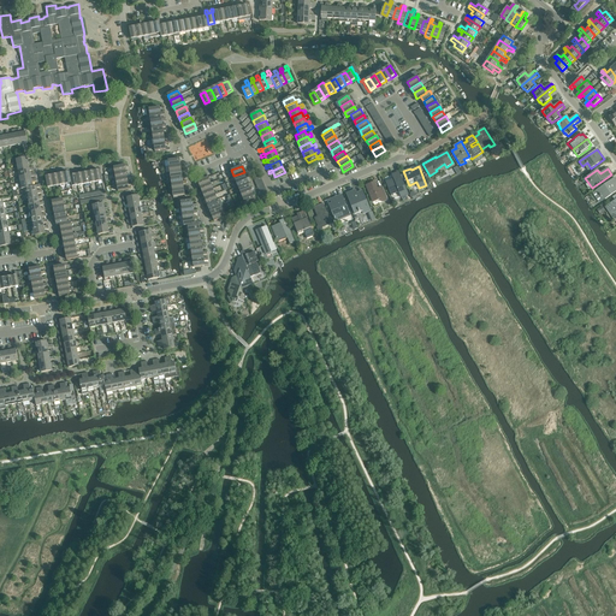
[(234,176),(236,182),(247,177),(244,172),(234,176)]
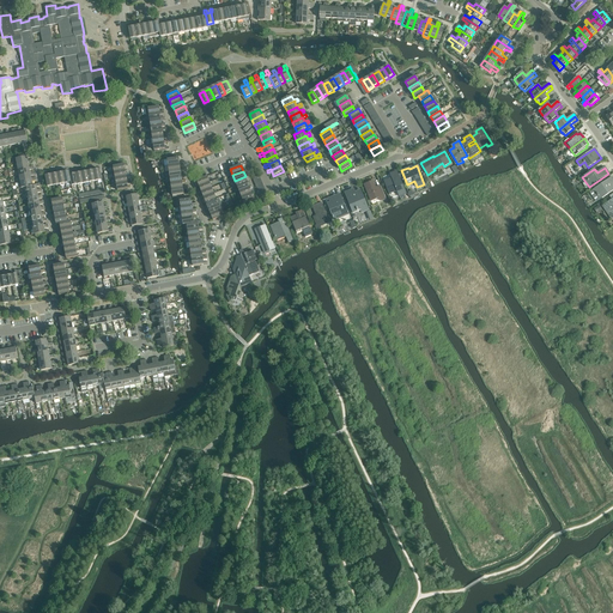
[(396,171),(390,174),(392,178),(384,181),(389,194),(396,190),(399,196),(406,194),(396,171)]
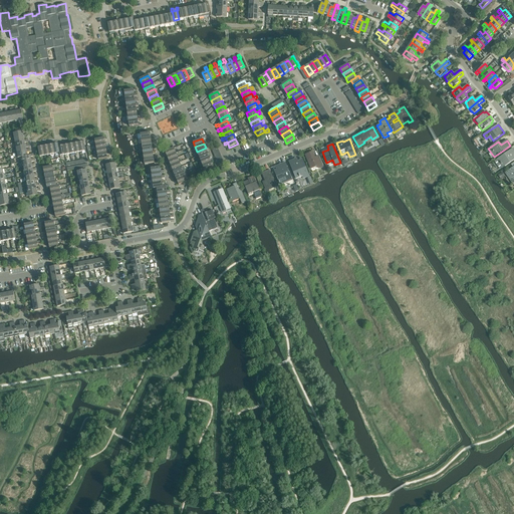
[(197,152),(199,156),(208,153),(206,148),(197,152)]
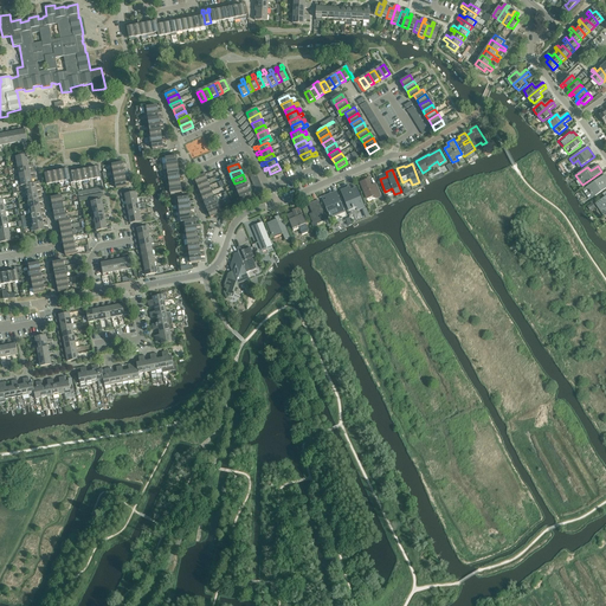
[(194,179),(197,185),(207,180),(205,175),(194,179)]
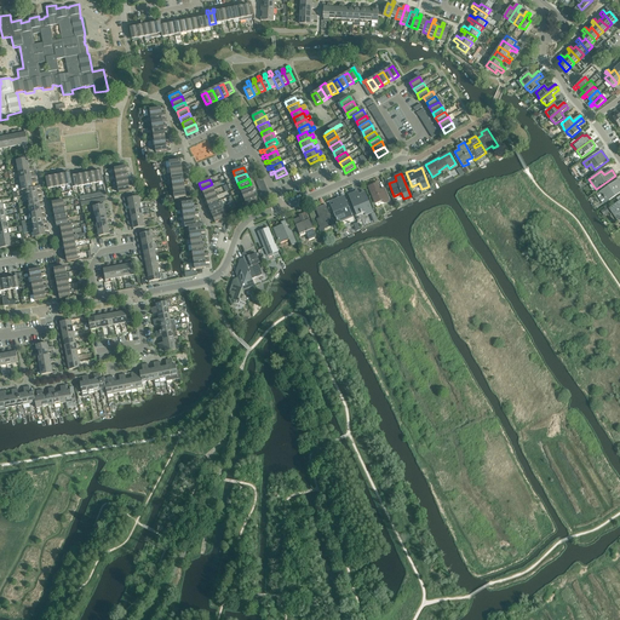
[(619,181),(619,179),(616,181),(601,191),(604,199),(606,197),(608,201),(619,193),(619,187),(619,184),(619,183),(619,181)]
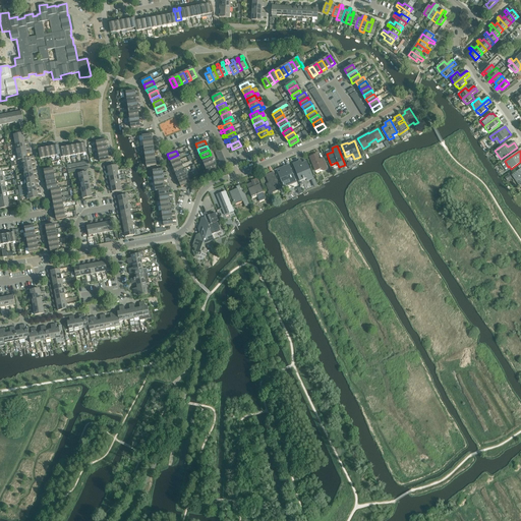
[(324,171),(328,169),(323,158),(320,160),(316,154),(309,157),(315,171),(323,168),(324,171)]
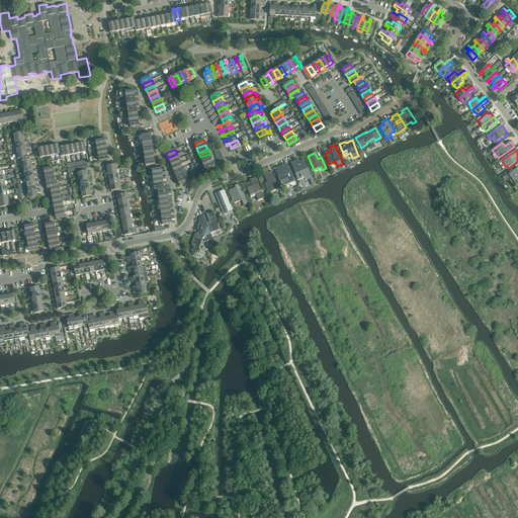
[(168,158),(170,162),(179,159),(177,154),(168,158)]
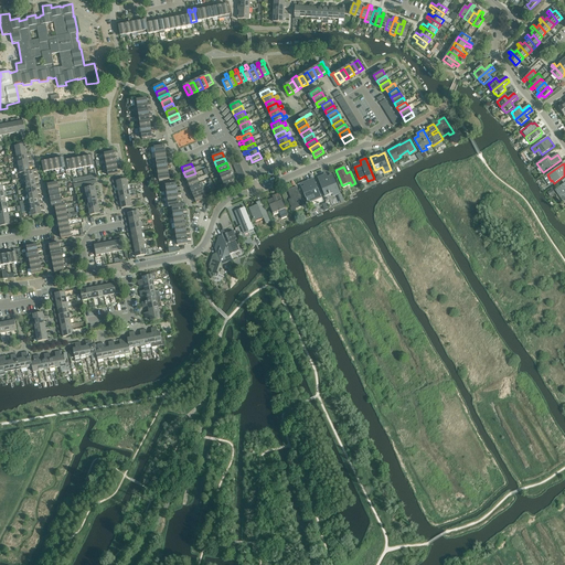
[(219,171),(221,177),(231,173),(228,168),(219,171)]
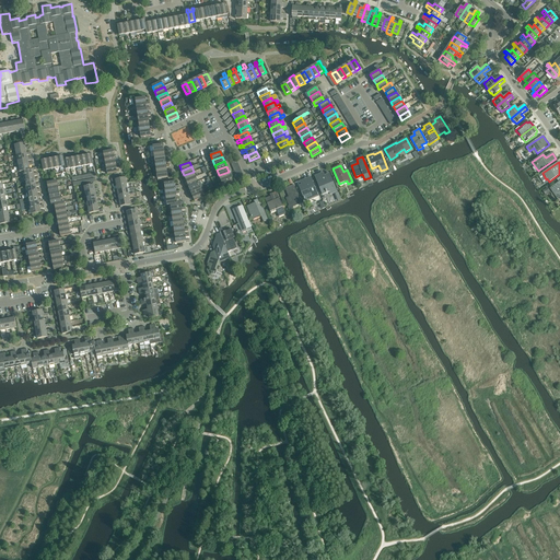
[(184,175),(186,181),(196,177),(194,172),(184,175)]
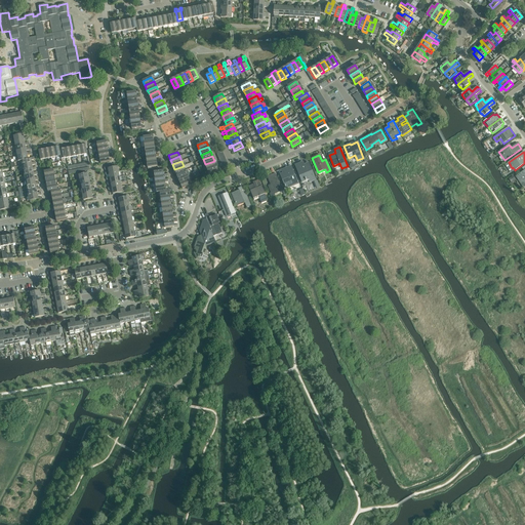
[(205,164),(207,169),(215,165),(214,161),(205,164)]
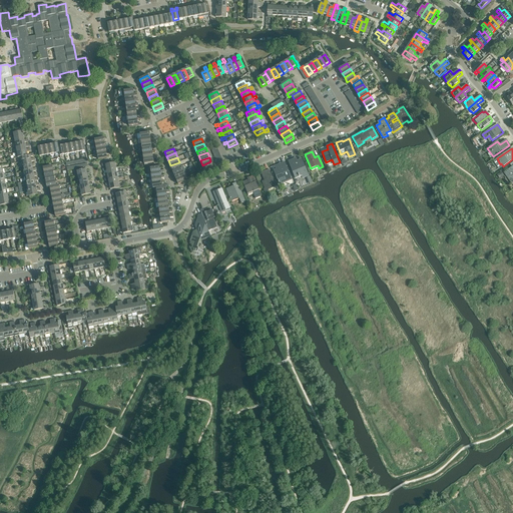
[(302,175),(303,177),(309,175),(303,160),(298,162),(297,160),(295,160),(295,159),(289,161),(295,176),(299,175),(299,176),(302,175)]
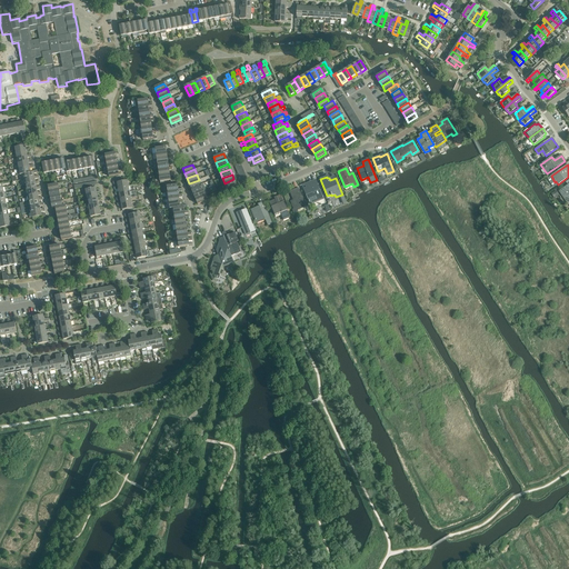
[(233,179),(225,183),(227,189),(233,186),(236,185),(233,179)]
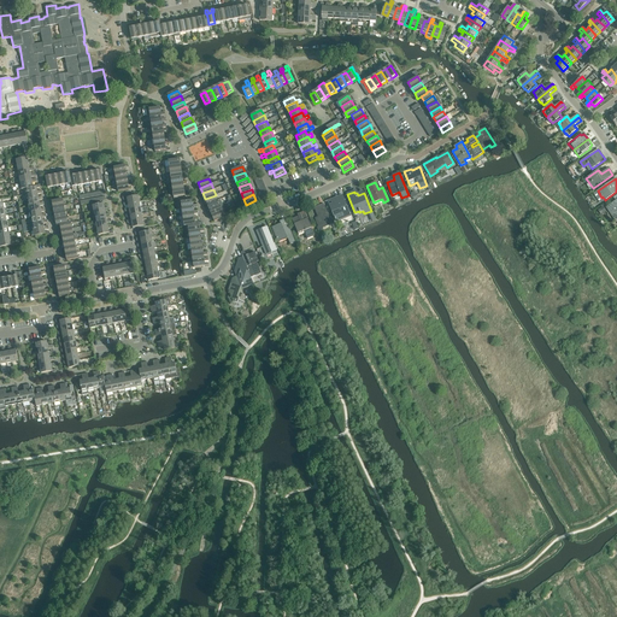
[(205,199),(207,205),(218,200),(216,195),(205,199)]
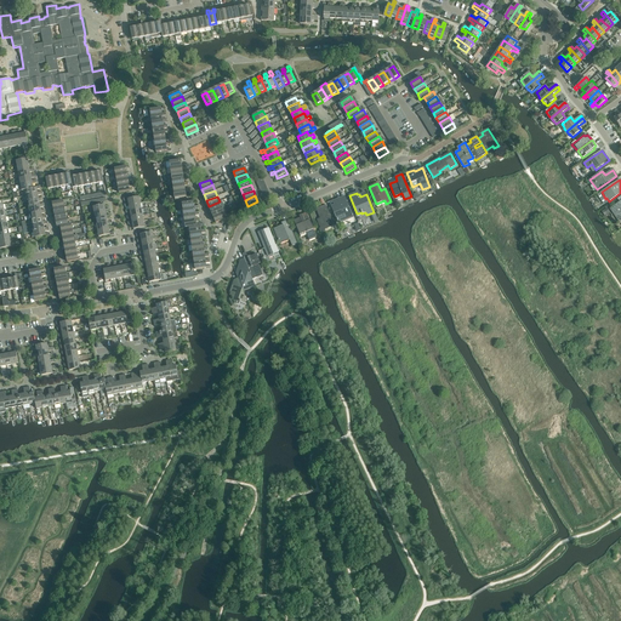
[(331,206),(339,223),(353,217),(345,197),(335,201),(336,203),(334,204),(335,205),(331,206)]
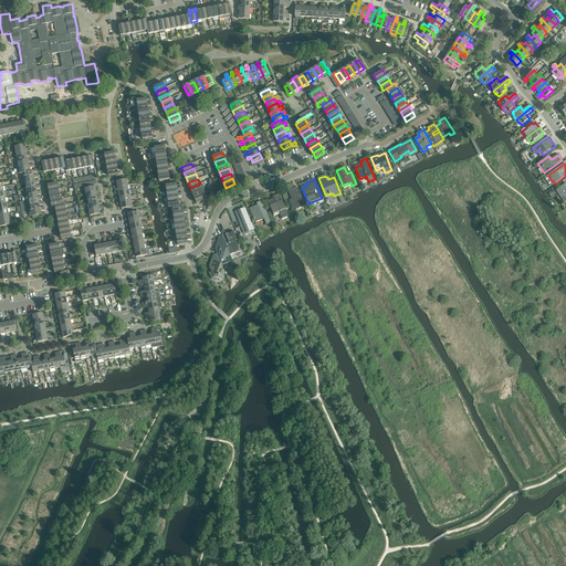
[(190,188),(192,194),(202,189),(200,184),(190,188)]
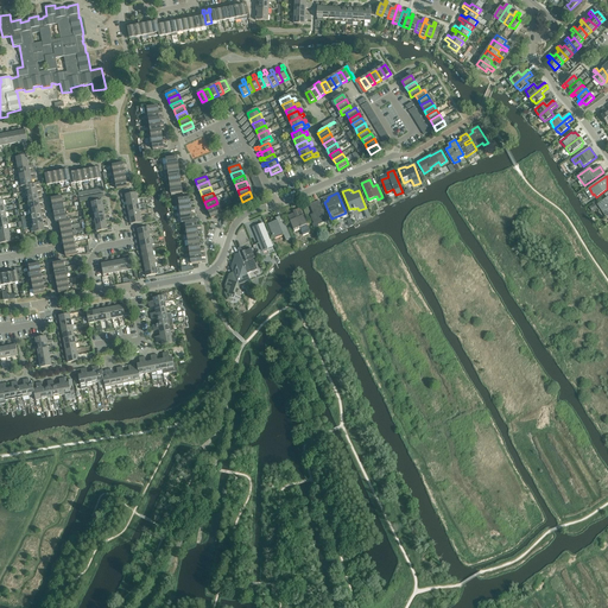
[(328,221),(320,201),(310,204),(314,214),(310,215),(314,223),(317,222),(318,225),(328,221)]
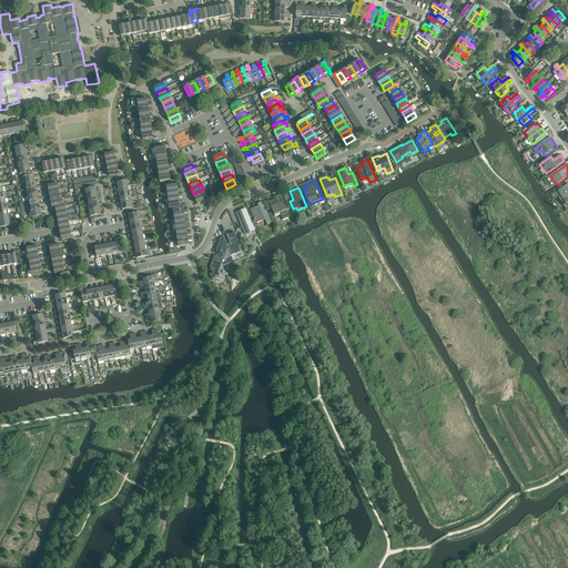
[(193,194),(195,199),(205,195),(203,190),(193,194)]
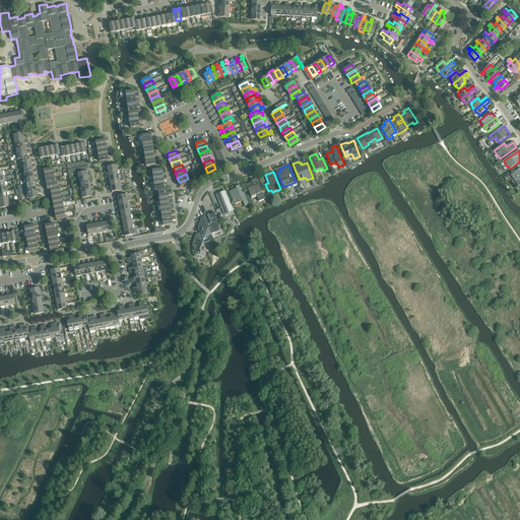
[(257,195),(259,201),(265,199),(257,178),(253,180),(254,181),(246,185),(252,197),(257,195)]
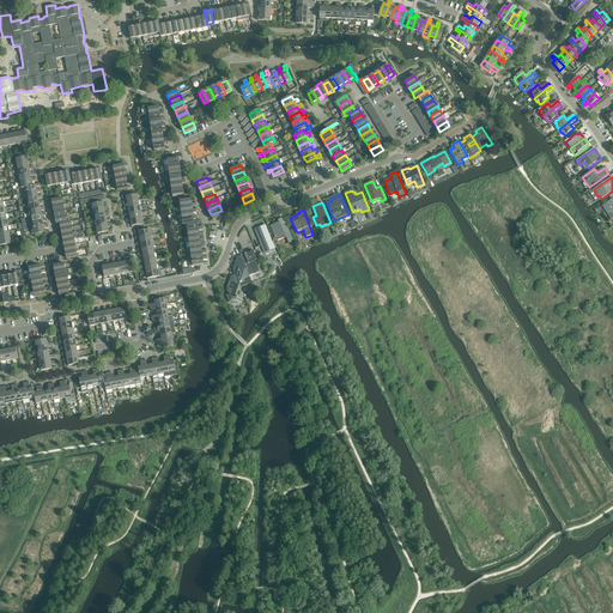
[(222,211),(211,214),(213,220),(224,216),(222,211)]
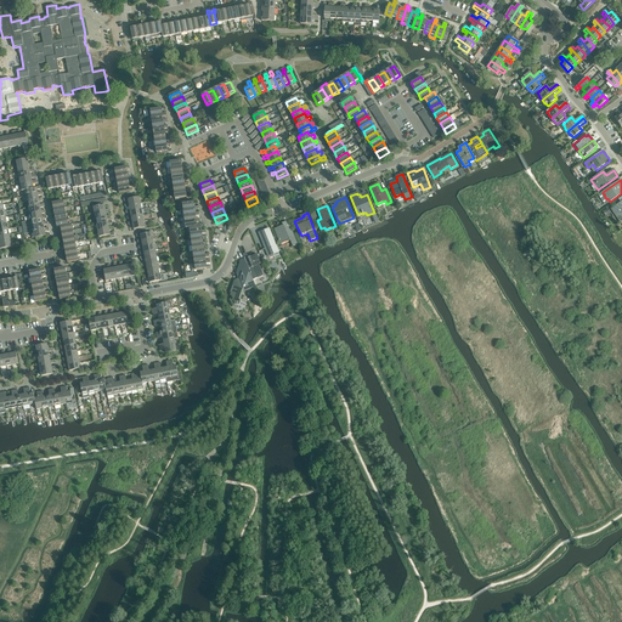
[(290,241),(293,247),(298,244),(288,221),(283,222),(284,225),(275,230),(281,244),(290,241)]
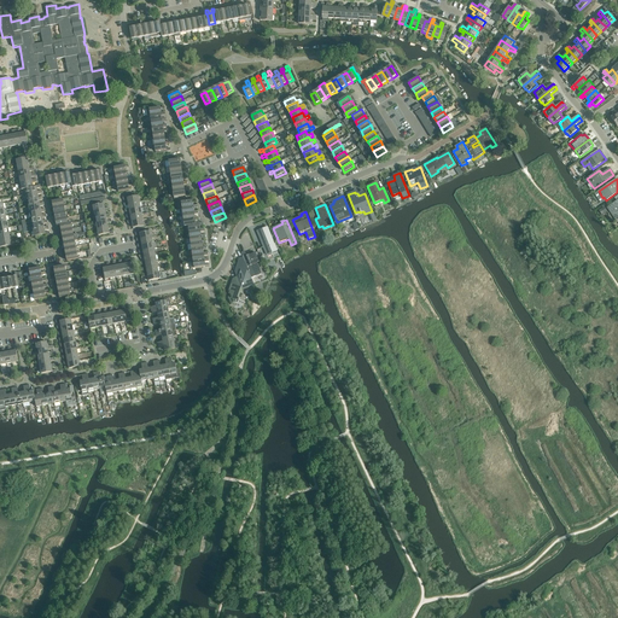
[(274,244),(267,227),(257,232),(267,255),(277,251),(277,250),(279,249),(277,244),(274,244)]
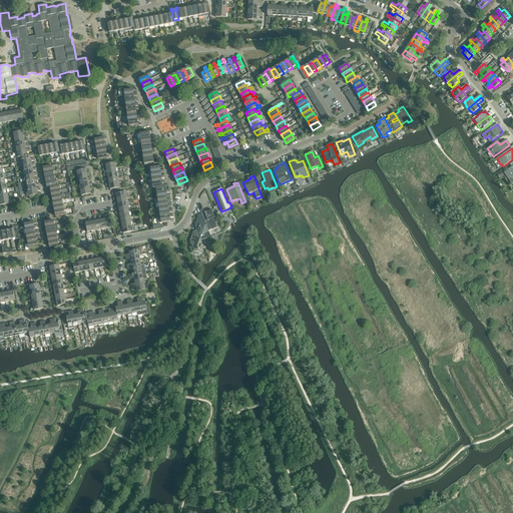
[(200,210),(201,213),(208,230),(216,227),(214,217),(215,217),(212,209),(204,212),(203,208),(200,210)]
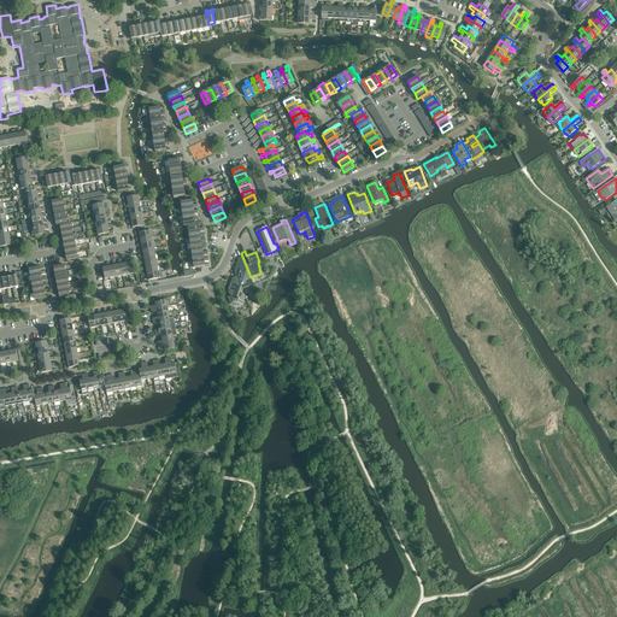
[(251,278),(251,277),(242,257),(239,259),(234,271),(236,276),(241,287),(244,286),(246,280),(251,281),(251,278)]
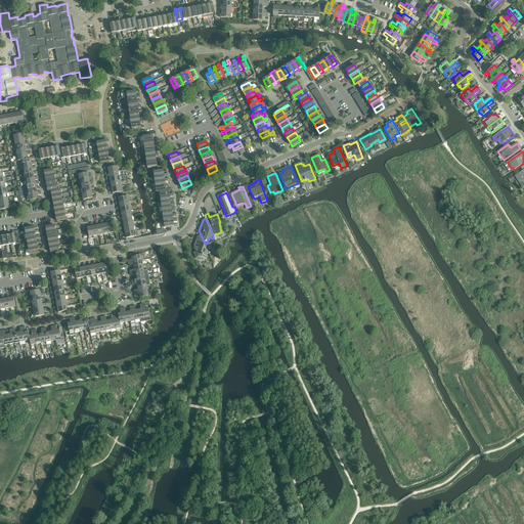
[(205,244),(201,234),(198,236),(193,247),(194,248),(193,249),(194,249),(195,251),(193,252),(195,259),(199,260),(201,254),(207,256),(208,253),(205,244)]
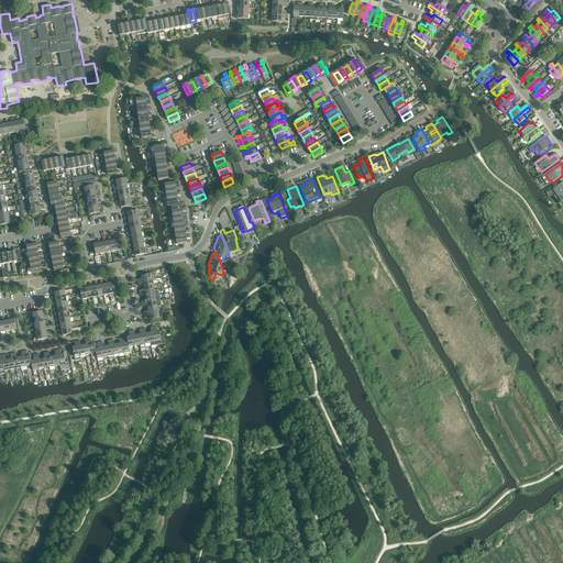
[(138,280),(138,283),(153,279),(156,279),(155,274),(154,274),(154,272),(150,272),(151,274),(142,276),(142,279),(138,280)]
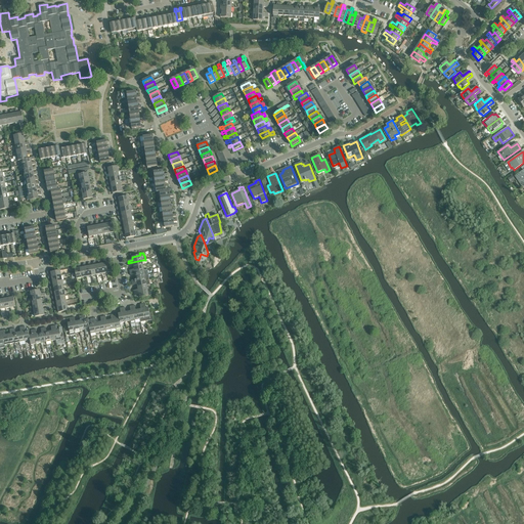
[(131,280),(132,284),(149,279),(148,274),(145,275),(136,277),(136,279),(131,280)]
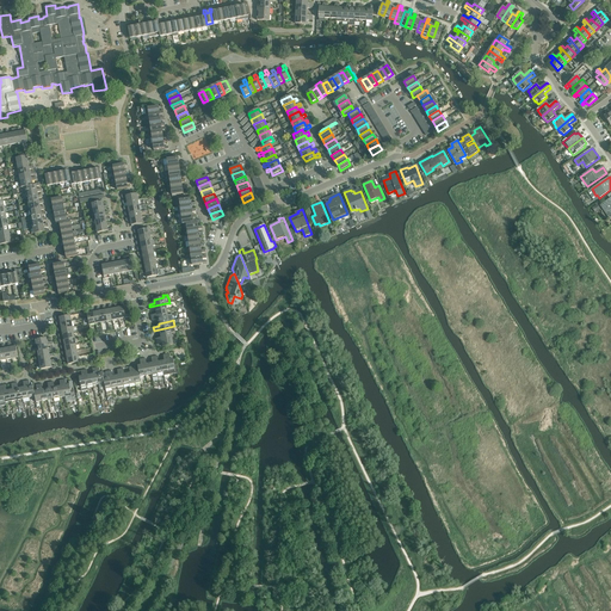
[(170,355),(166,355),(171,375),(179,374),(177,364),(174,364),(173,359),(170,359),(170,355)]
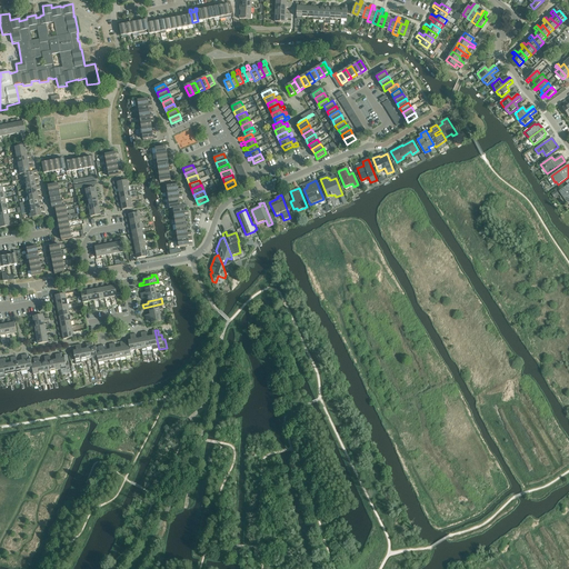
[(91,342),(89,342),(92,358),(92,361),(98,360),(98,357),(97,352),(96,347),(92,348),(91,342)]
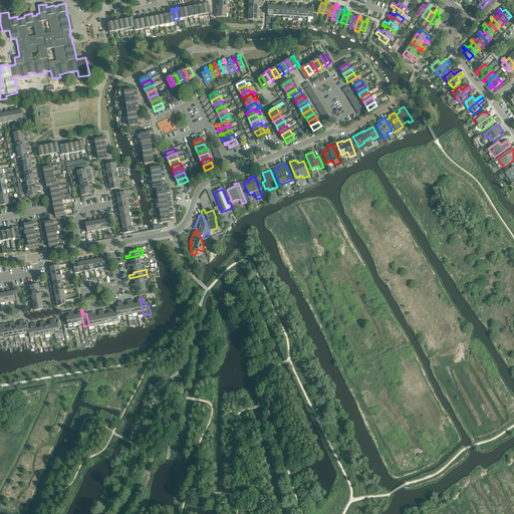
[(73,325),(70,311),(68,312),(69,316),(66,317),(67,320),(64,321),(65,325),(68,325),(68,329),(73,328),(73,325)]
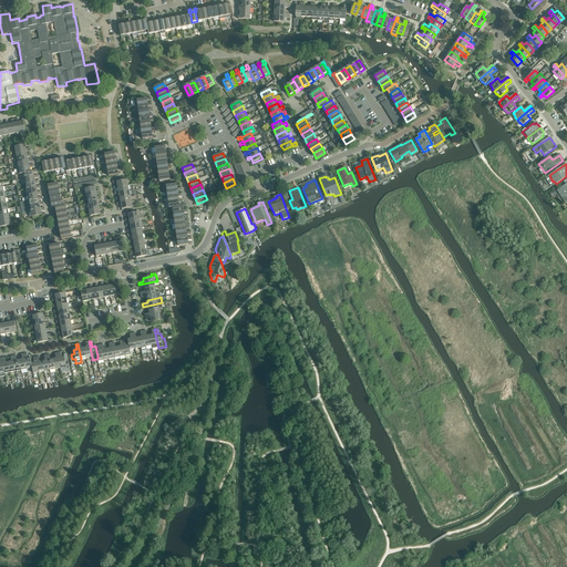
[(60,352),(58,353),(61,368),(66,367),(66,368),(70,368),(69,361),(65,362),(64,357),(61,358),(60,352)]
